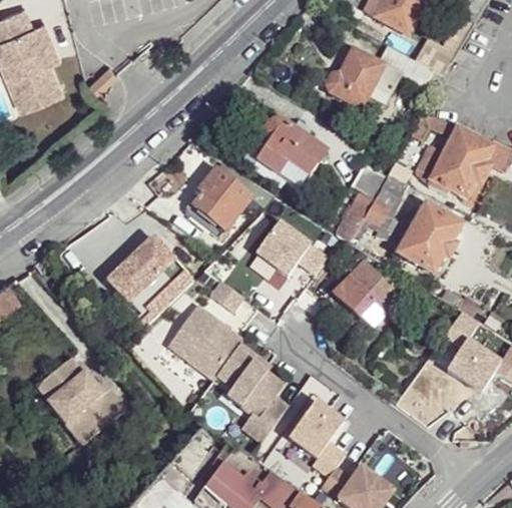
[(367,0),(363,8),(404,34),(425,0),(367,0)]
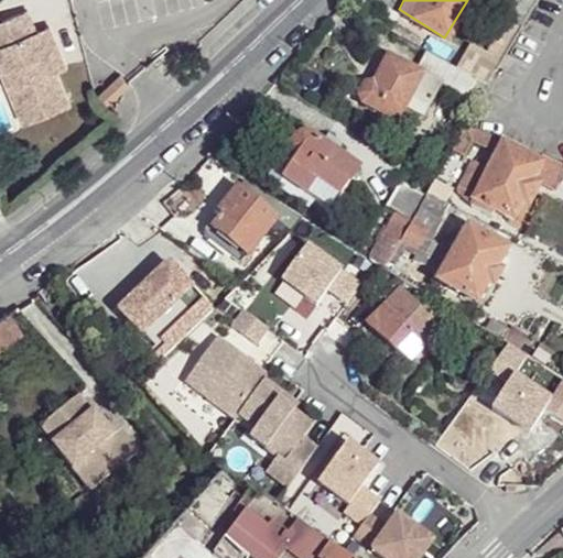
[(502,0),(515,6),(528,12),(533,0),(502,0)]
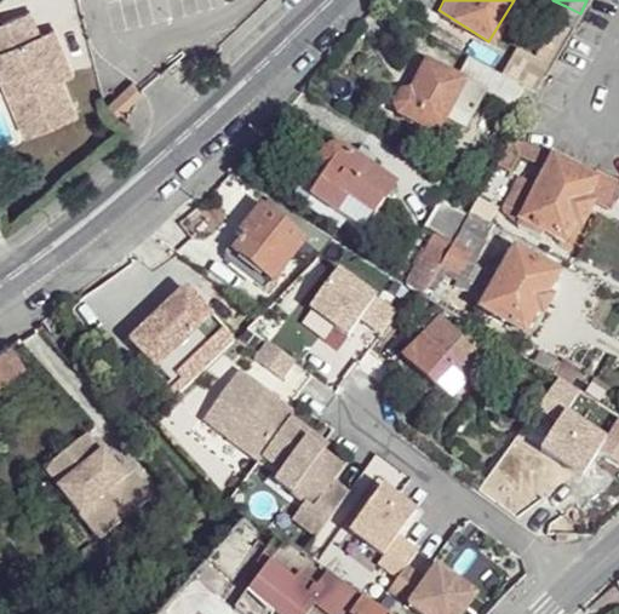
[(28,3),(17,7),(27,30),(38,27),(28,3)]
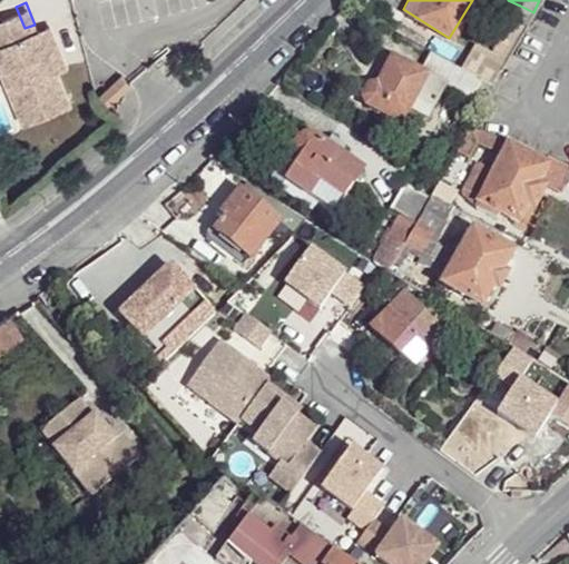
[(533,12),(520,6),(507,27),(520,36),(533,12)]
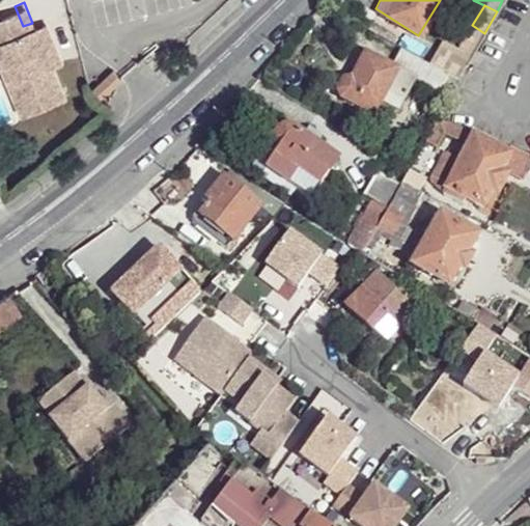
[(15,6),(0,12),(0,59),(21,110),(64,92),(51,60),(60,57),(45,18),(32,23),(23,26),(15,6)]
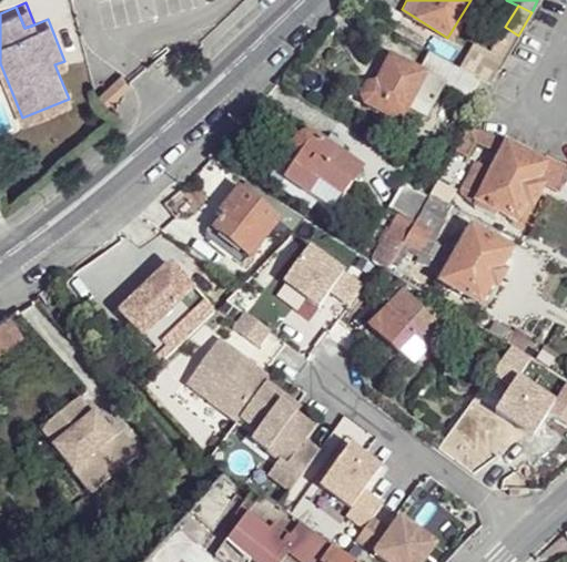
[(451,59),(427,48),(417,70),(443,82),(461,91),(458,95),(479,105),(493,81),(451,59)]
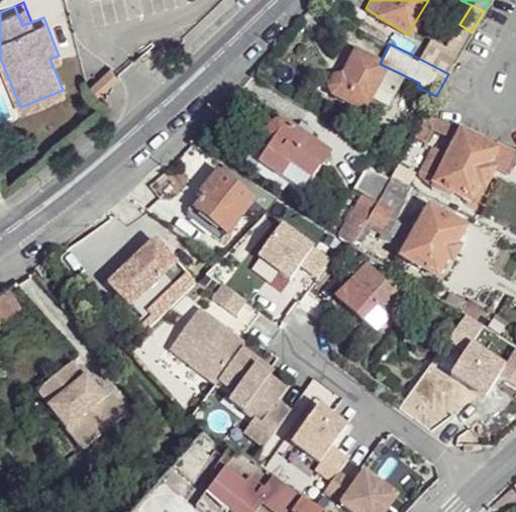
[(425,50),(414,44),(410,54),(448,74),(455,61),(429,45),(425,50)]
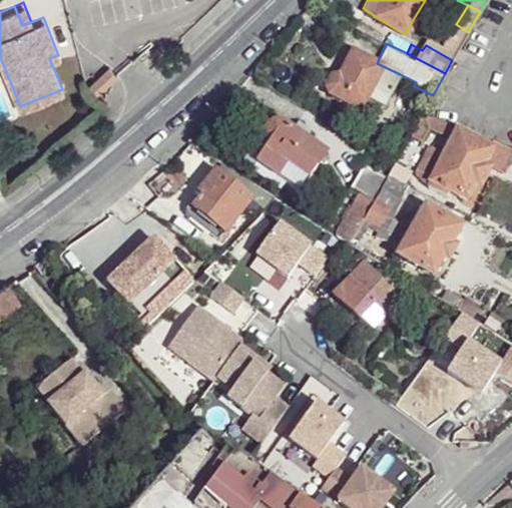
[(377,63),(353,51),(340,77),(331,94),(360,110),(366,98),(382,107),(400,74),(377,63)]
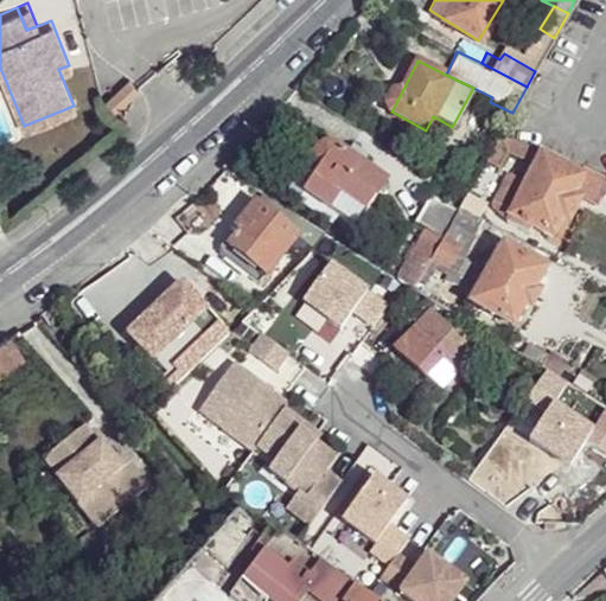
[(402,91),(394,93),(387,104),(391,112),(402,91)]
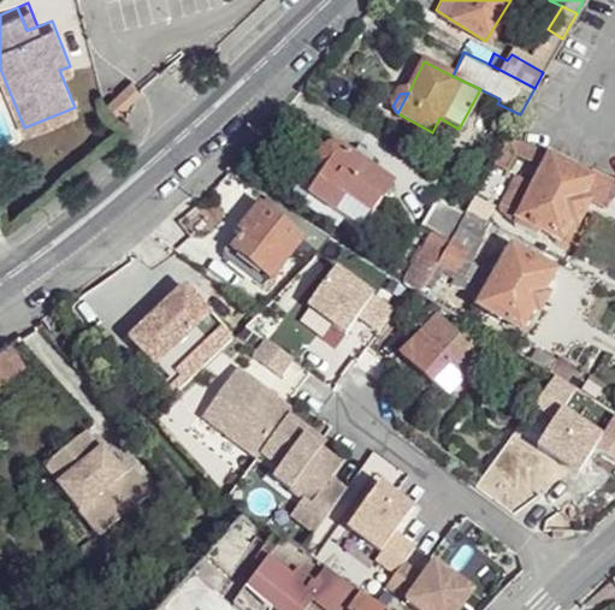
[(547,149),(508,134),(494,160),(508,166),(518,149),(542,159),(547,149)]
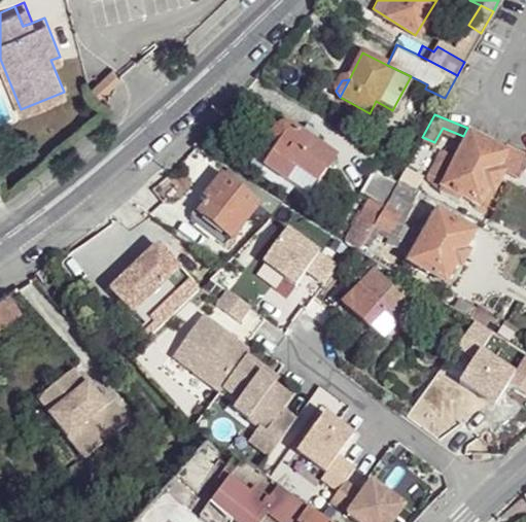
[(271,146),(276,148),(291,125),(287,124),(282,125),(277,125),(272,129),(270,133),(270,139),(271,146)]
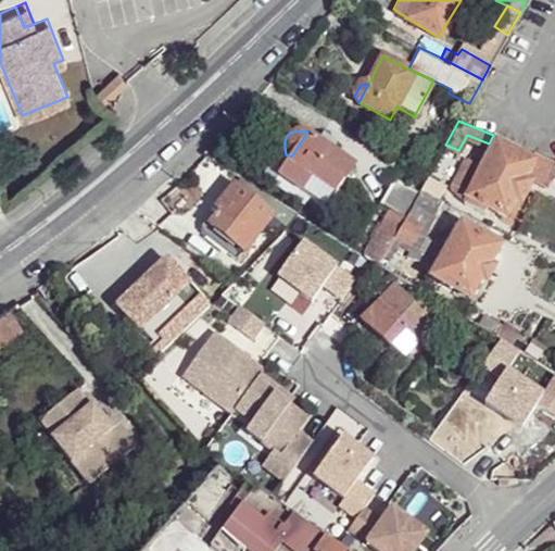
[(356,162),(307,132),(291,157),(280,176),(327,207),(356,162)]
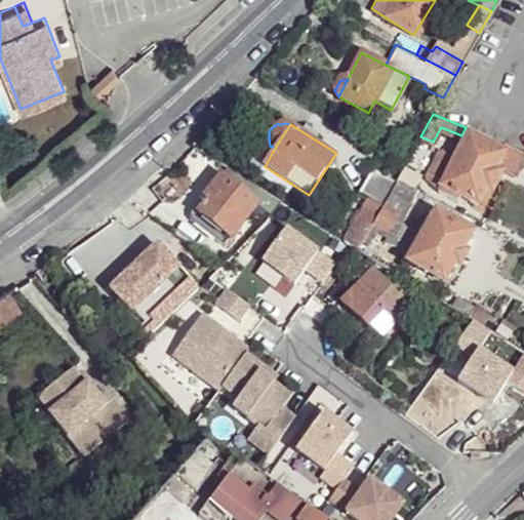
[(499,151),(469,134),(442,183),(475,199),(499,151)]
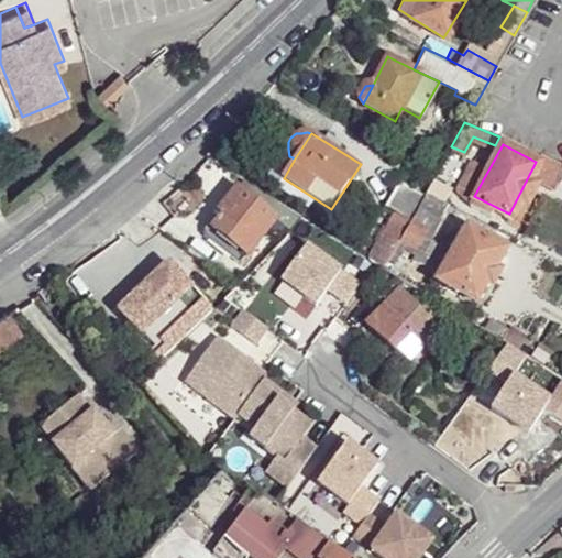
[(220,211),(204,227),(198,237),(233,264),(241,256),(282,201),(243,178),(238,185),(217,209),(220,211)]
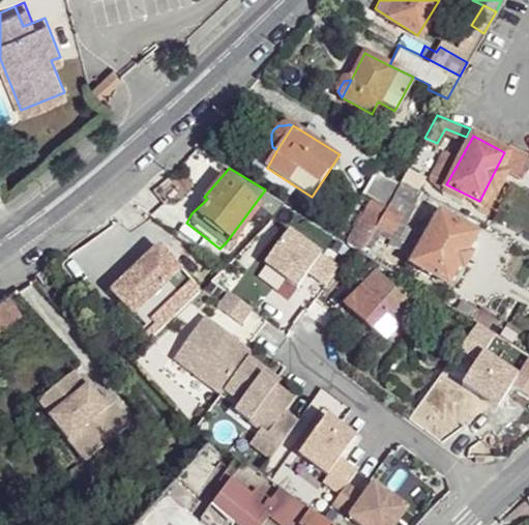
[(399,183),(373,170),(360,194),(370,200),(348,239),(361,248),(375,223),(387,203),(399,183)]
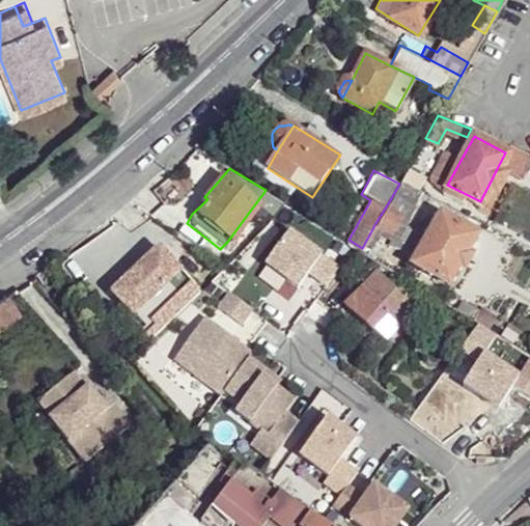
[(401,212),(388,203),(375,223),(389,232),(401,212)]
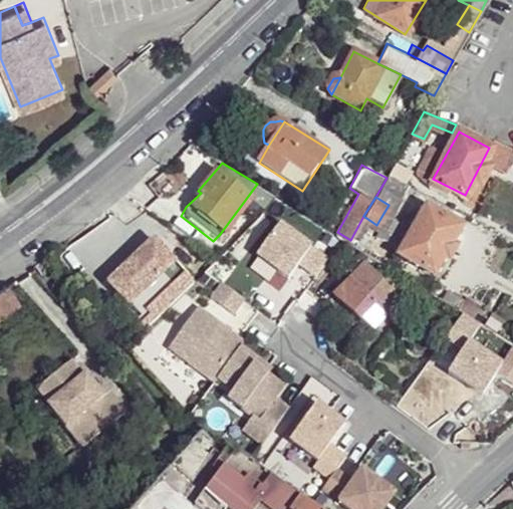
[(460,224),(427,205),(399,253),(434,273),(460,224)]
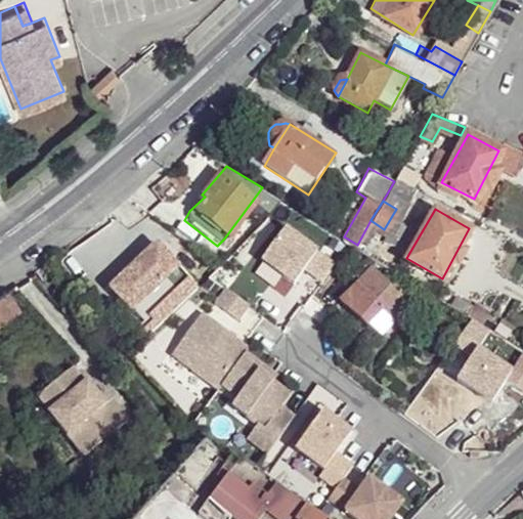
[(198,284),(156,240),(110,283),(150,327),(198,284)]
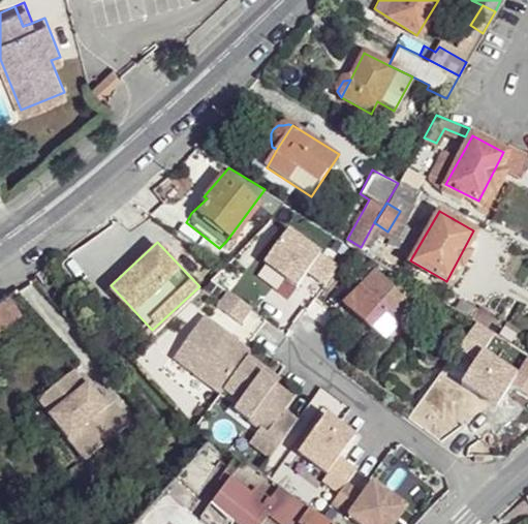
[(410,304),(376,268),(344,298),(372,325),(387,311),(396,320),(410,304)]
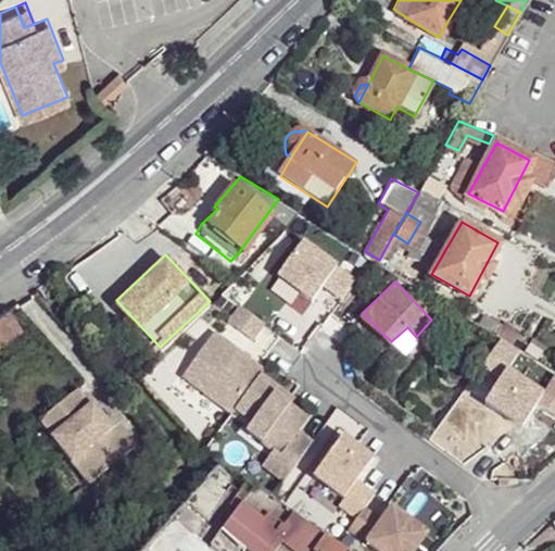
[(262,321),(239,304),(227,320),(251,337),(262,321)]
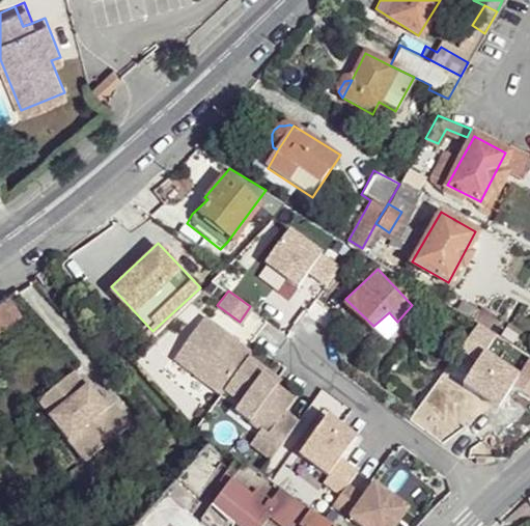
[(0,321),(18,309),(6,292),(0,295),(0,321)]
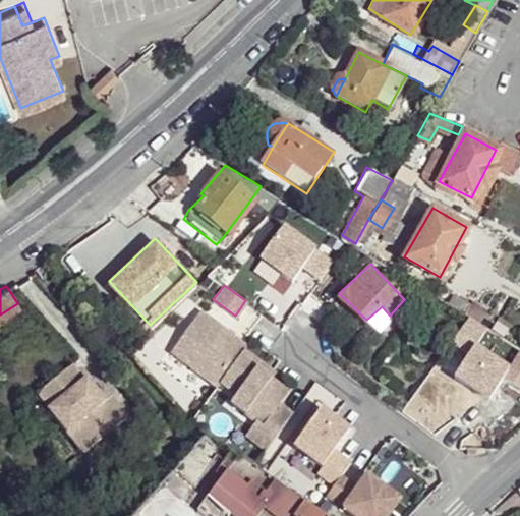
[(482,314),(466,302),(460,311),(466,316),(478,323),(482,314)]
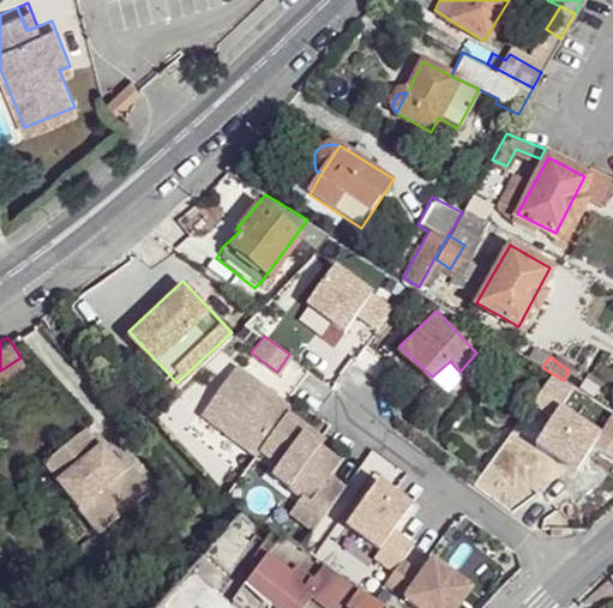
[(290,404),(235,365),(199,414),(253,452),(257,447),(276,462),(269,471),(299,493),(323,511),(342,482),(329,473),(340,457),(302,429),(306,423),(286,409),(290,404)]
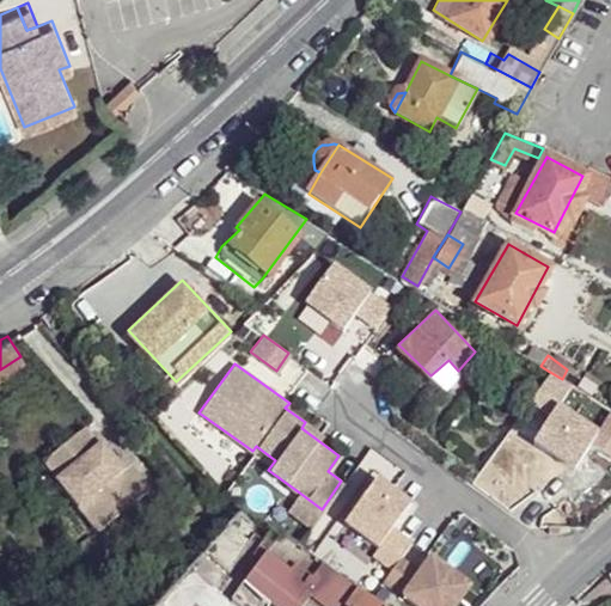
[(610,408),(572,384),(562,379),(548,371),(536,389),(556,403),(537,429),(576,458),(591,438),(610,452),(610,408)]
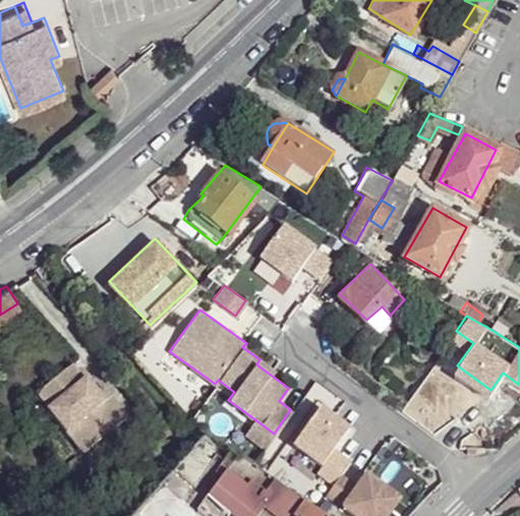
[(72,361),(41,388),(53,403),(51,405),(87,447),(129,413),(116,398),(113,401),(110,400),(109,400),(107,399),(100,389),(88,376),(87,378),(72,361)]
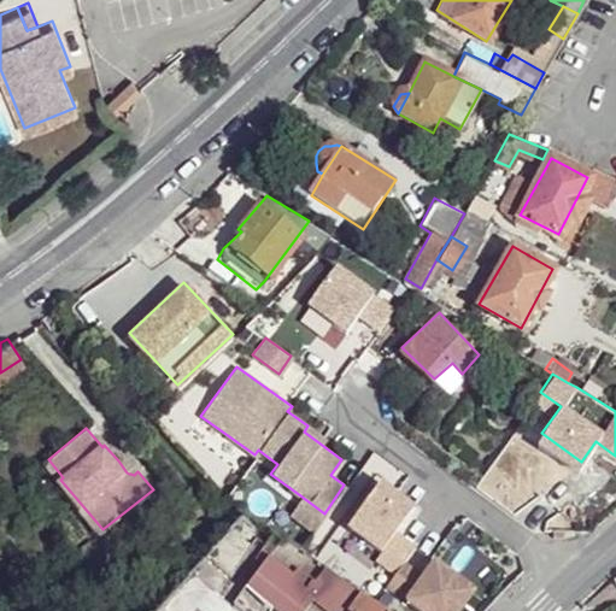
[(124,454),(118,460),(127,473),(129,474),(130,474),(134,475),(138,471),(124,454)]
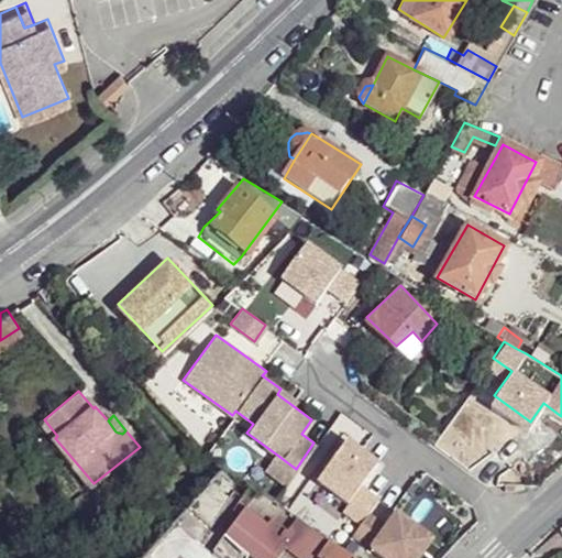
[(375,460),(344,438),(316,479),(346,501),(342,507),(360,521),(351,532),(387,557),(412,557),(430,535),(394,510),(385,523),(366,510),(376,495),(359,483),(375,460)]
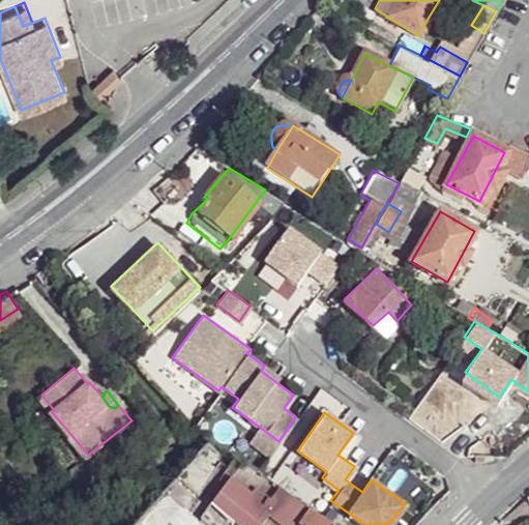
[(267,456),(278,441),(258,426),(247,440),(267,456)]
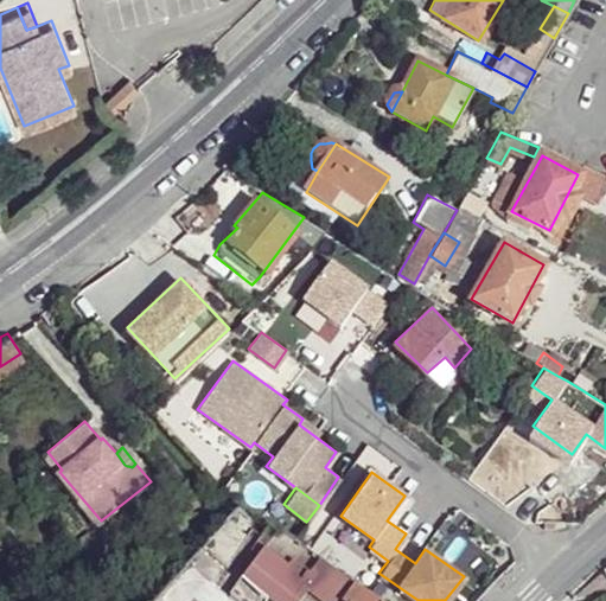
[(279,529),(259,513),(240,538),(260,552),(279,529)]
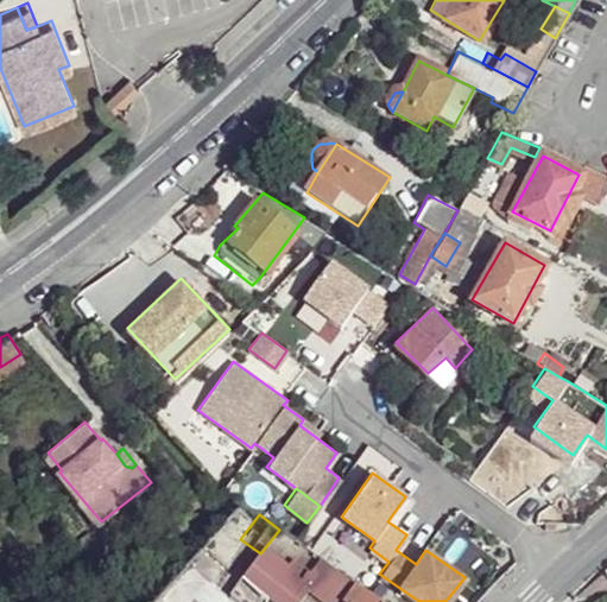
[(320,559),(279,530),(260,553),(228,597),(234,601),(267,601),(269,600),(271,601),(299,601),(302,600),(304,601),(336,601),(307,578),(320,559)]
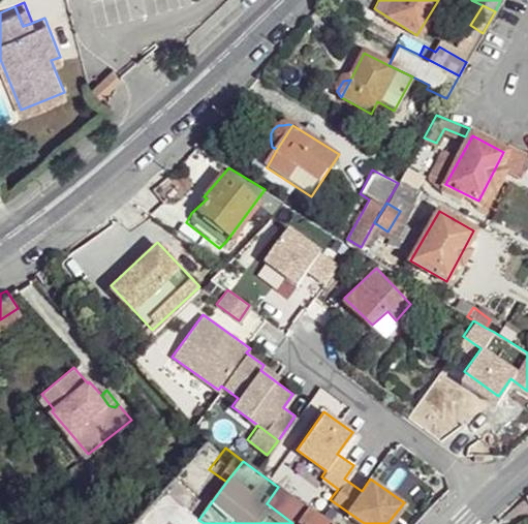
[(328,523),(278,487),(267,503),(292,523),(328,523)]
